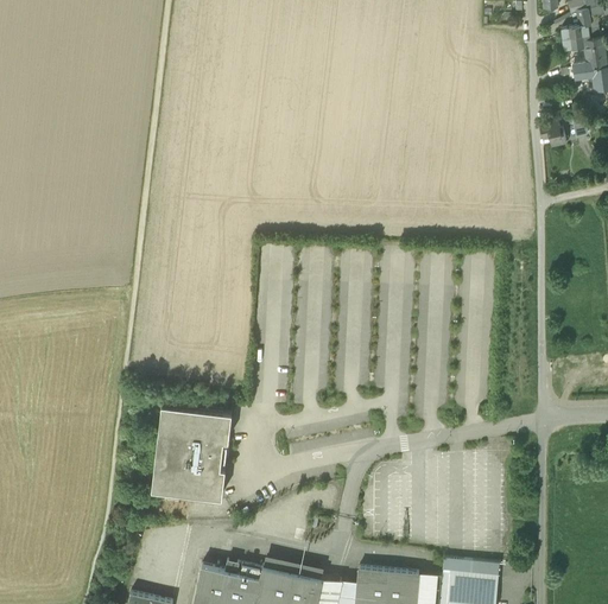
[(557,10),(556,0),(543,0),(544,11),(557,10)]
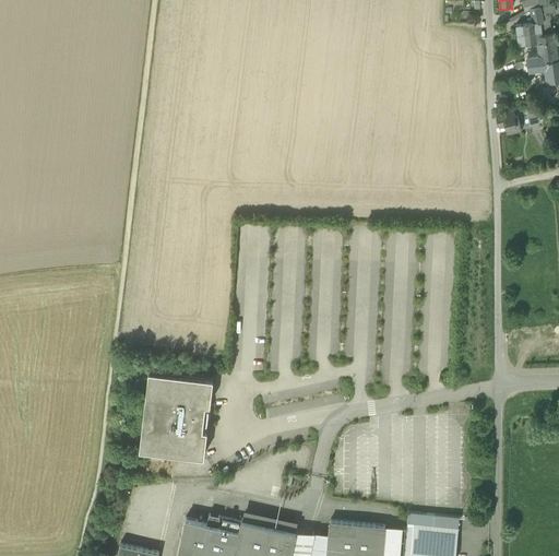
[(548,7),(546,1),(542,2),(537,3),(523,7),(524,13),(531,13),(531,11),(540,9),(548,7)]
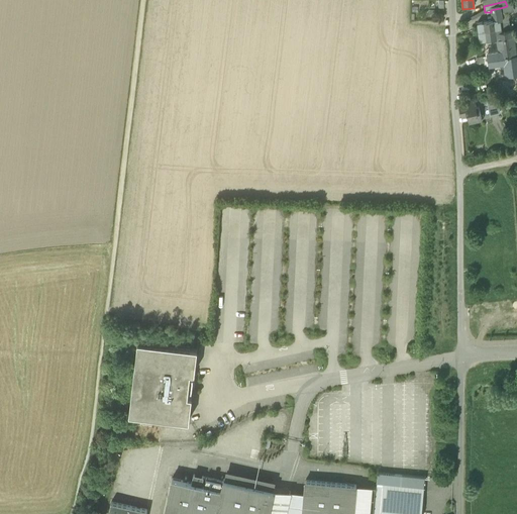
[(513,6),(500,8),(501,17),(514,15),(513,6)]
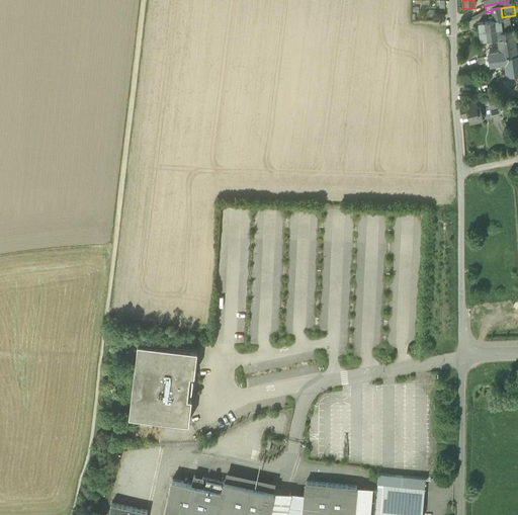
[(479,25),(480,34),(502,31),(500,23),(503,23),(502,17),(501,8),(492,10),(492,12),(494,23),(479,25)]
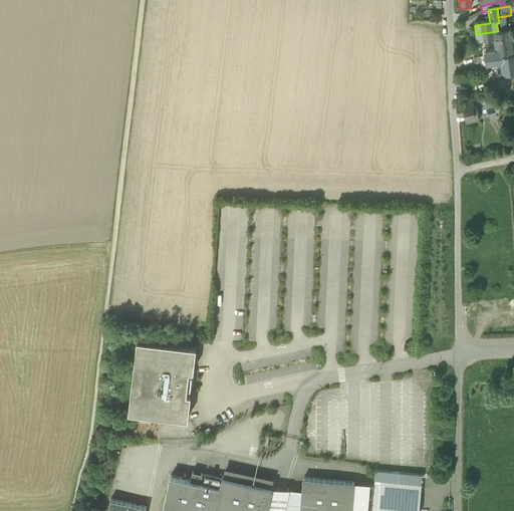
[(498,34),(498,31),(476,34),(477,43),(494,40),(499,40),(498,34)]
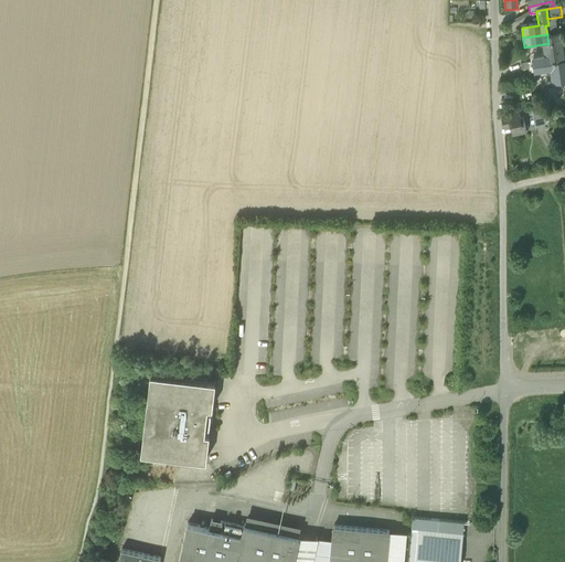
[(562,46),(560,36),(547,38),(548,44),(543,44),(545,60),(550,59),(551,65),(564,63),(562,46)]
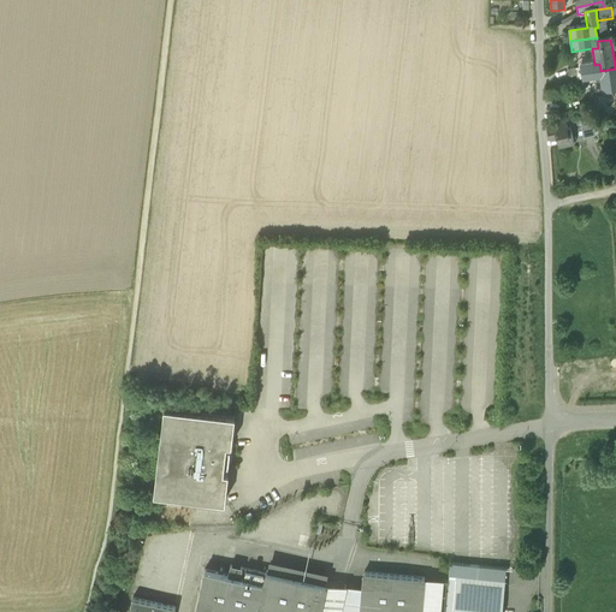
[(615,67),(615,69),(600,71),(599,64),(594,65),(582,66),(585,81),(602,78),(603,90),(615,89),(615,67)]
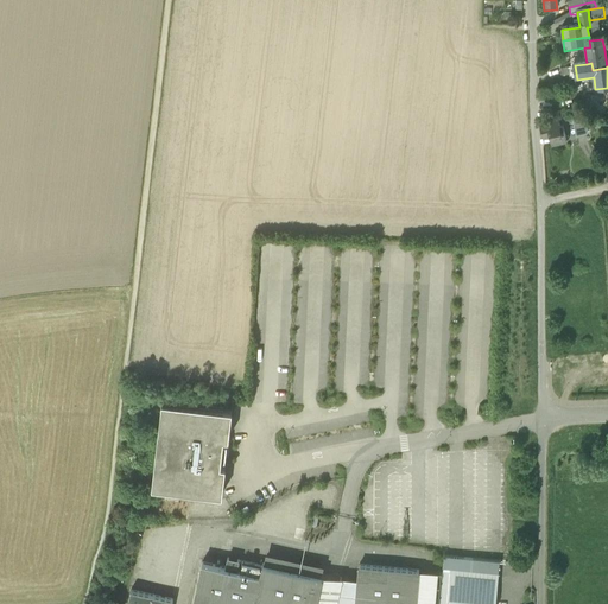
[(574,126),(576,139),(588,135),(584,116),(571,120),(574,126)]
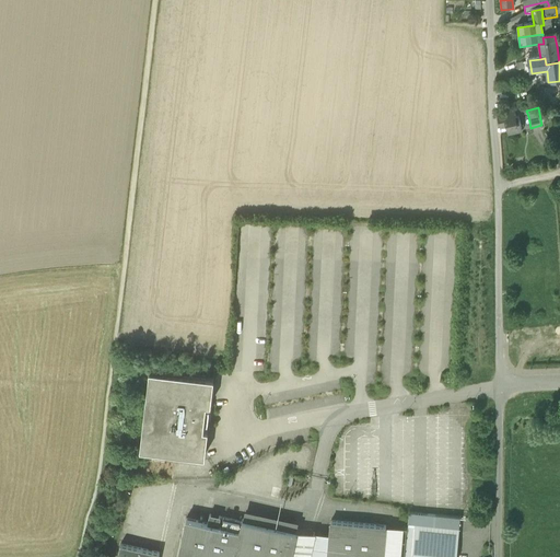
[(510,130),(511,137),(522,134),(520,124),(517,125),(515,119),(514,113),(497,117),(500,129),(505,128),(506,131),(510,130)]
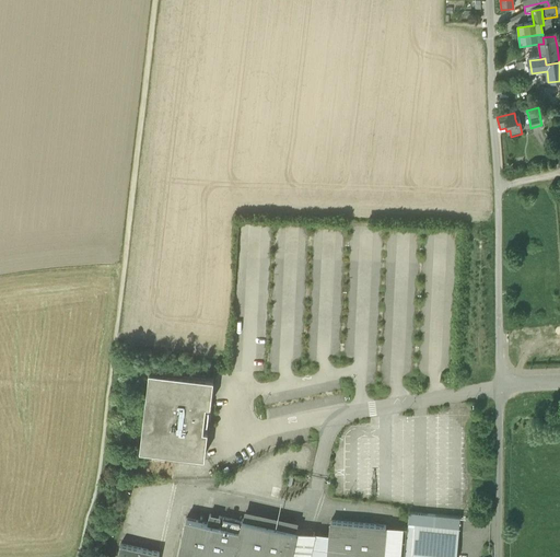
[(201,459),(205,459),(208,432),(203,431),(203,427),(208,427),(209,412),(206,412),(206,406),(211,407),(213,380),(210,380),(149,372),(140,451),(175,455),(201,459)]
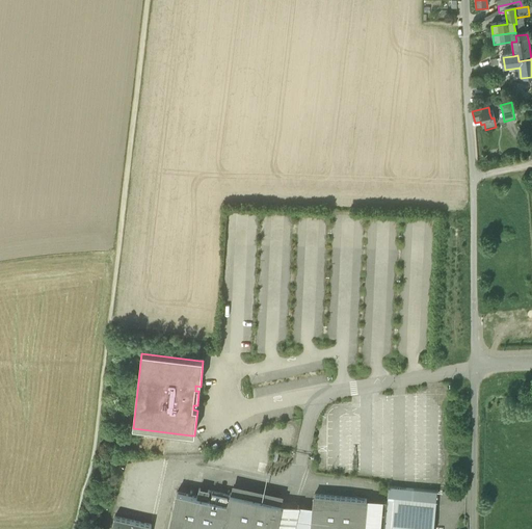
[(191,435),(166,432),(165,439),(191,442),(191,435)]
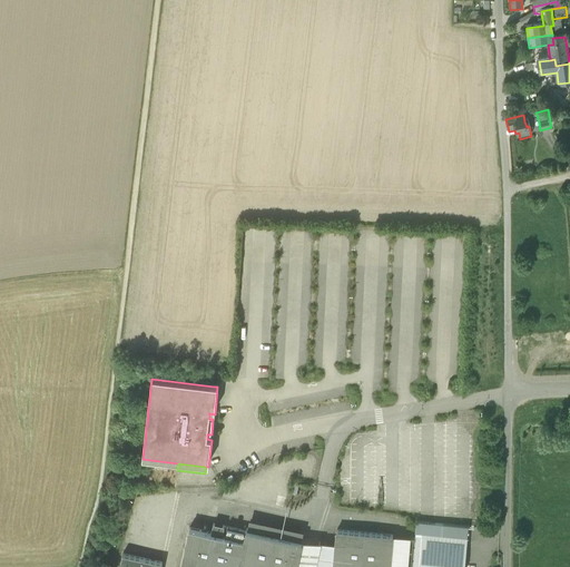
[(249,522),(247,533),(302,544),(304,534),(249,522)]
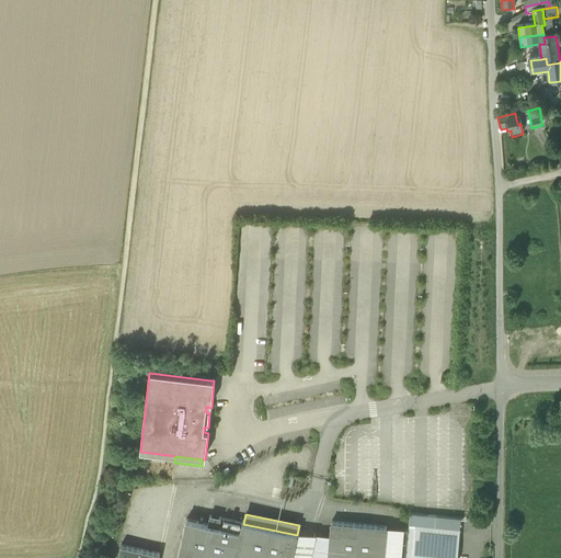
[(415,527),(460,532),(460,521),(410,516),(409,526),(415,527)]
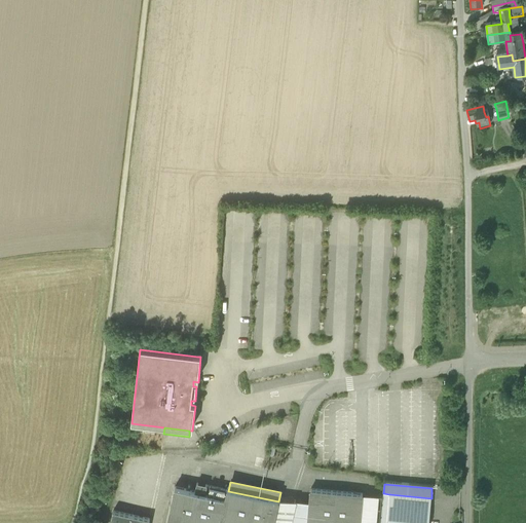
[(274,522),(278,501),(228,491),(227,490),(227,492),(196,486),(195,494),(175,490),(167,522),(274,522)]
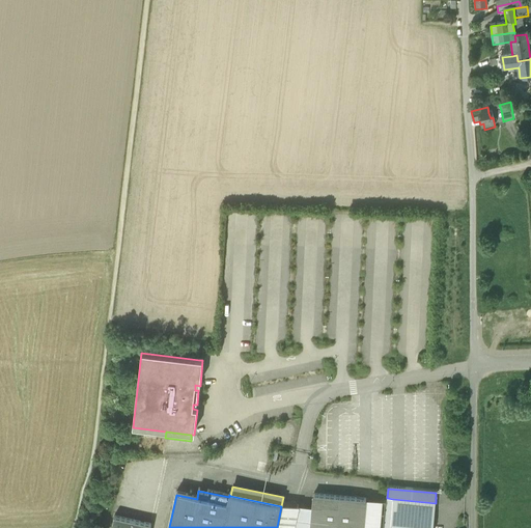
[(363,527),(366,501),(313,497),(312,509),(310,527),(363,527)]
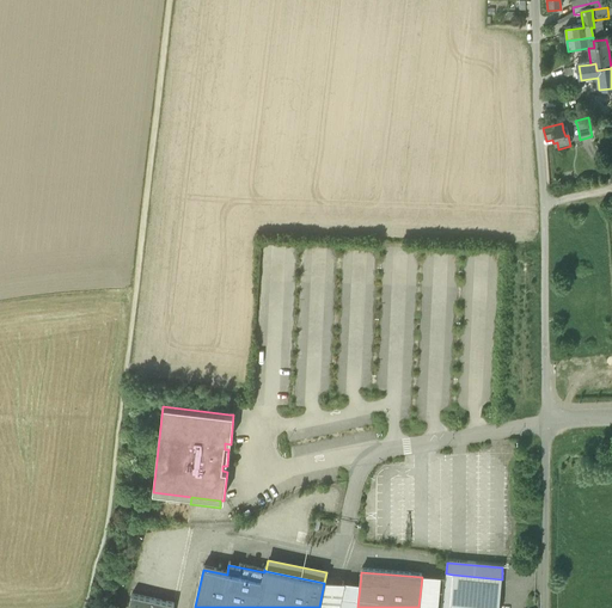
[(499,607),(502,579),(453,575),(450,607),(499,607)]
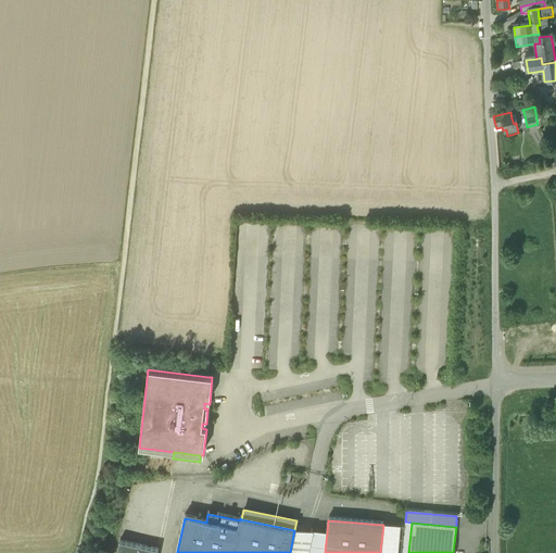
[(383,525),(380,552),(401,552),(403,527),(383,525)]
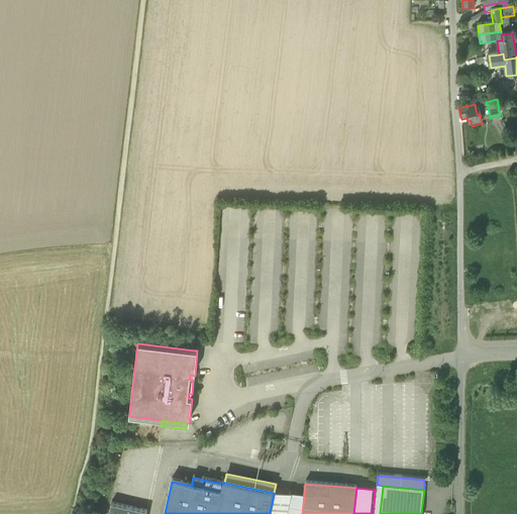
[(302,513),(304,496),(274,493),(270,513),(302,513)]
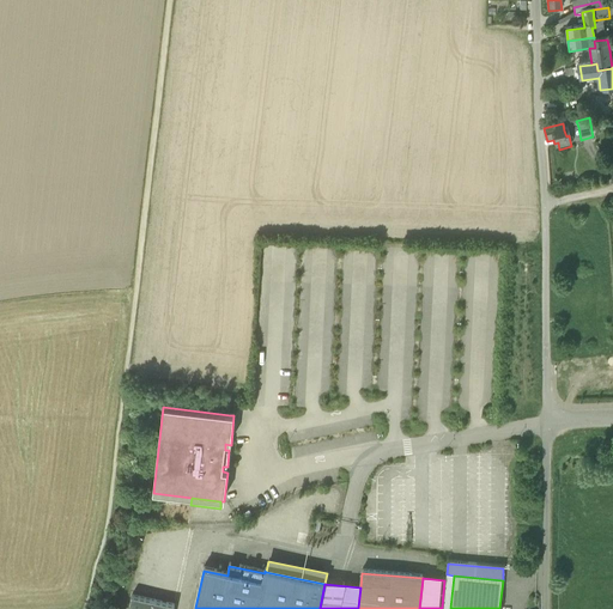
[(132,598),(129,608),(175,608),(132,598)]
